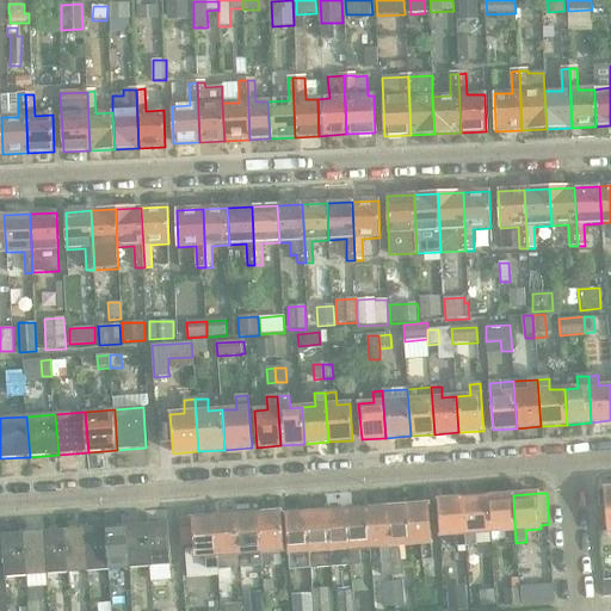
[(516,543),(513,495),(488,497),(491,532),(505,531),(506,544),(516,543)]
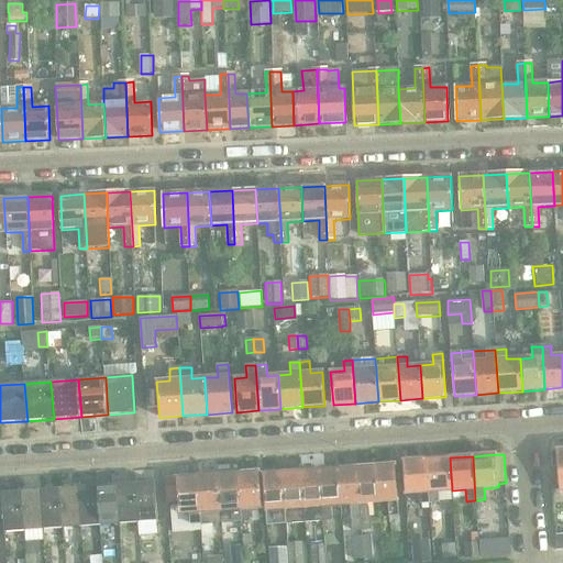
[(452,490),(450,457),(427,460),(430,504),(439,503),(438,492),(452,490)]
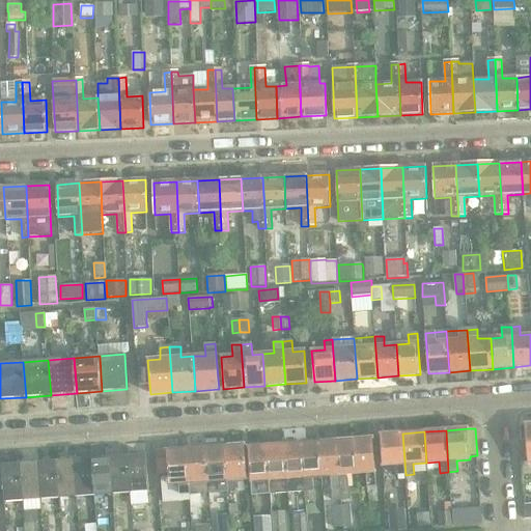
[(406,475),(402,434),(381,435),(383,466),(396,465),(396,476),(406,475)]
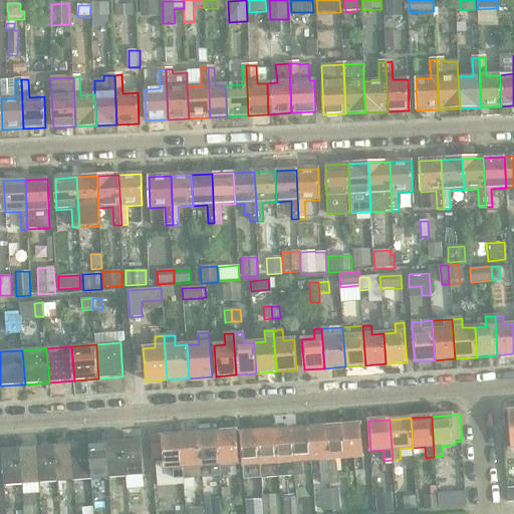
[(363,471),(360,425),(354,425),(354,422),(343,423),(345,459),(354,458),(355,472),(363,471)]
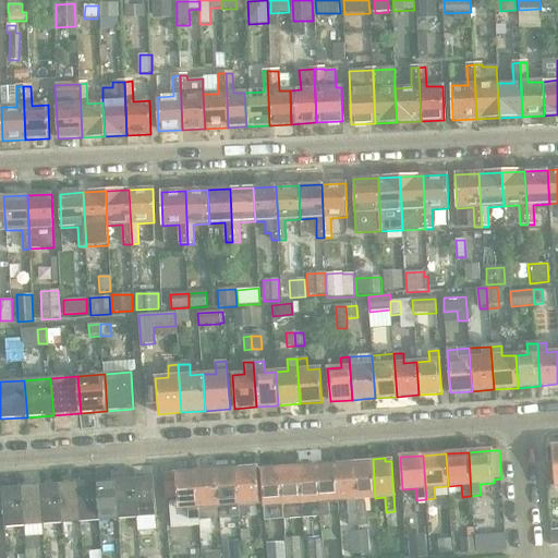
[(375,498),(373,459),(360,460),(360,463),(353,463),(359,525),(368,525),(367,513),(366,513),(365,499),(375,498)]
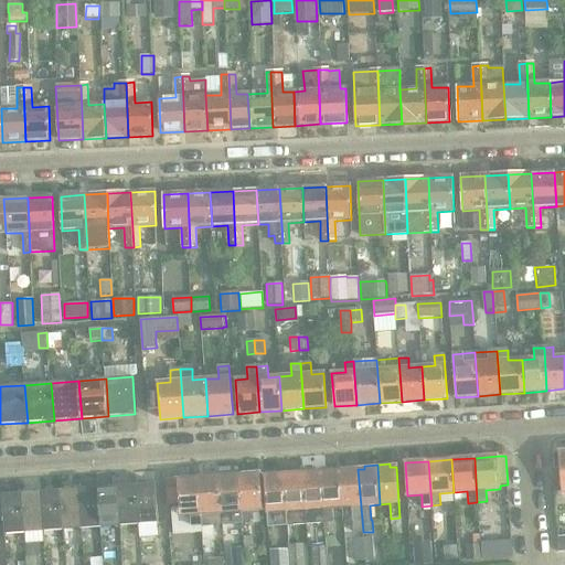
[(363,532),(358,469),(352,469),(352,467),(340,468),(342,507),(352,507),(354,533),(363,532)]
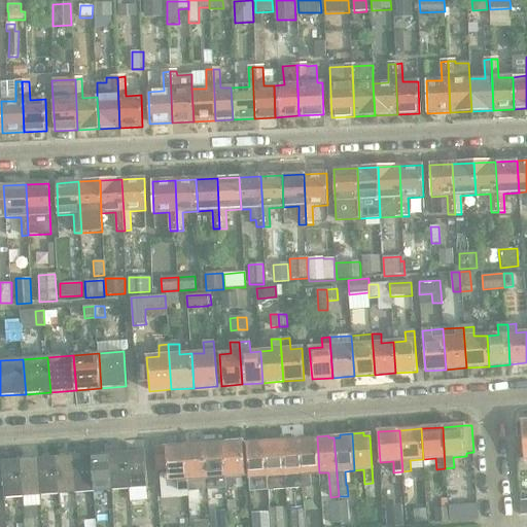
[(319,472),(317,436),(305,437),(305,440),(300,441),(303,488),(311,488),(310,473),(319,472)]
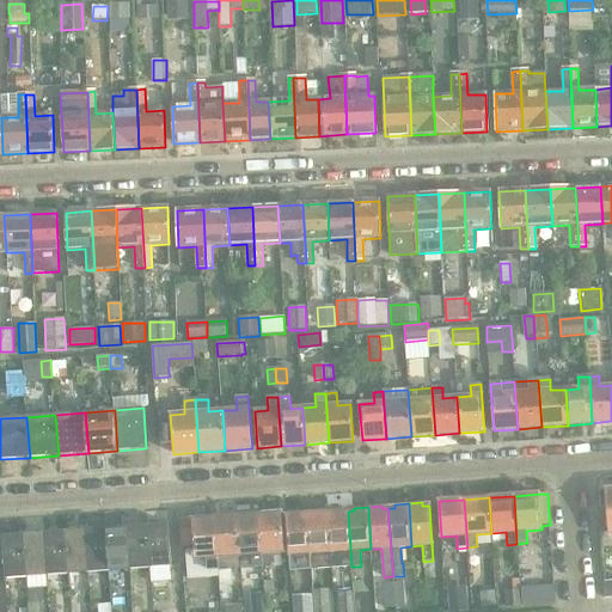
[(352,567),(348,512),(341,512),(341,508),(328,509),(331,569),(352,567)]
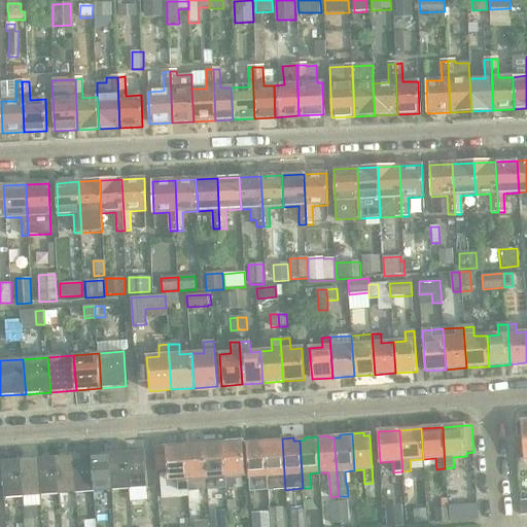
[(285,490),(282,438),(270,440),(270,443),(265,443),(268,491),(285,490)]
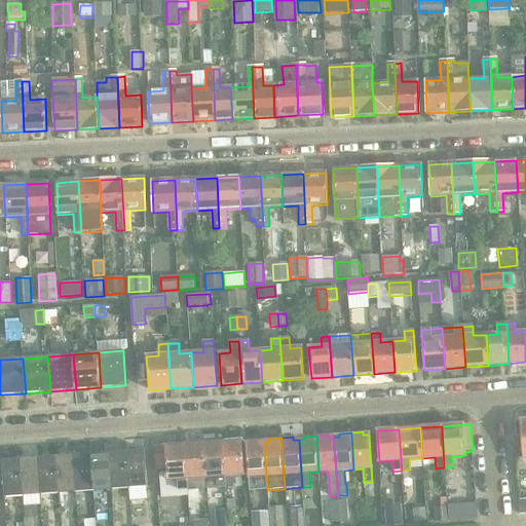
[(247,443),(246,443),(249,477),(249,491),(267,490),(264,442),(258,442),(258,440),(247,441),(247,443)]
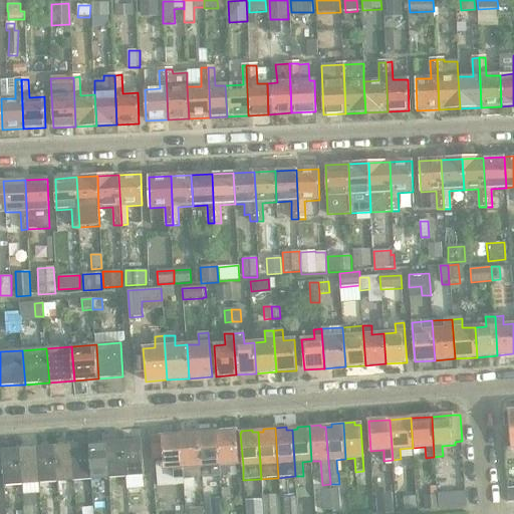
[(239,464),(236,431),(217,432),(221,477),(228,476),(227,465),(239,464)]
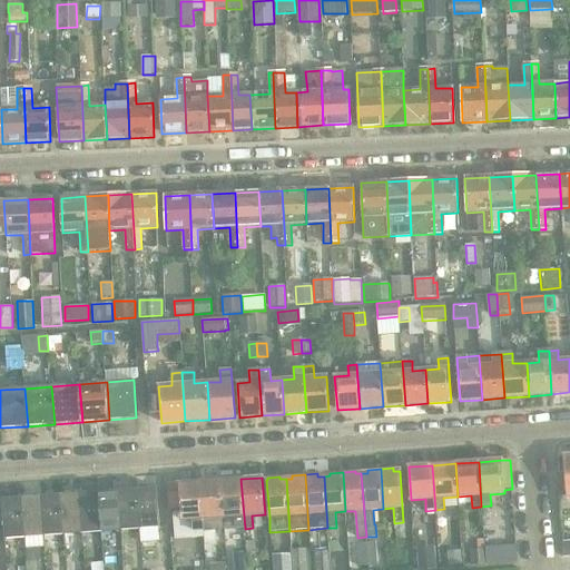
[(245,529),(241,479),(220,481),(225,530),(245,529)]
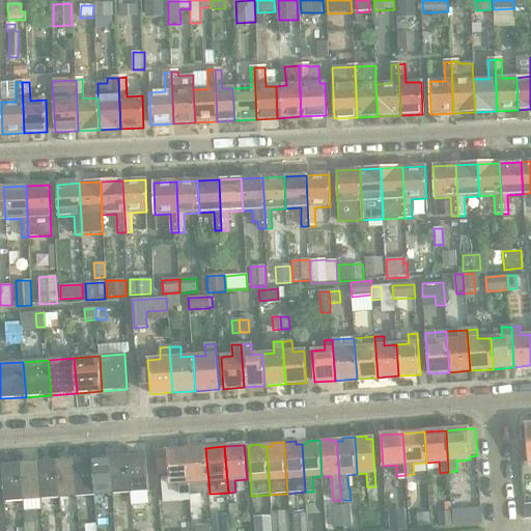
[(210,494),(205,448),(187,449),(190,495),(210,494)]
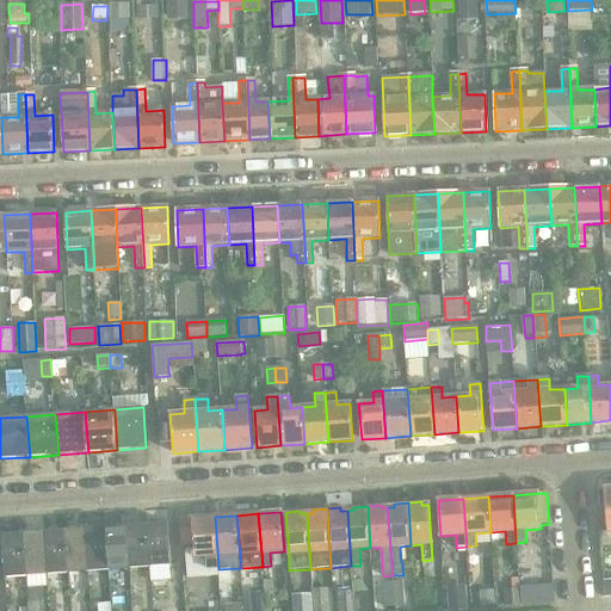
[(218,569),(215,517),(191,518),(193,549),(185,550),(187,579),(218,576),(218,569)]
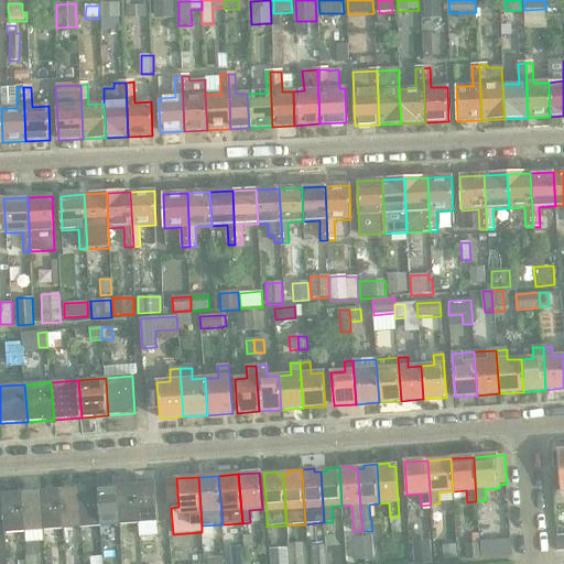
[(158,522),(154,483),(136,484),(139,523),(158,522)]
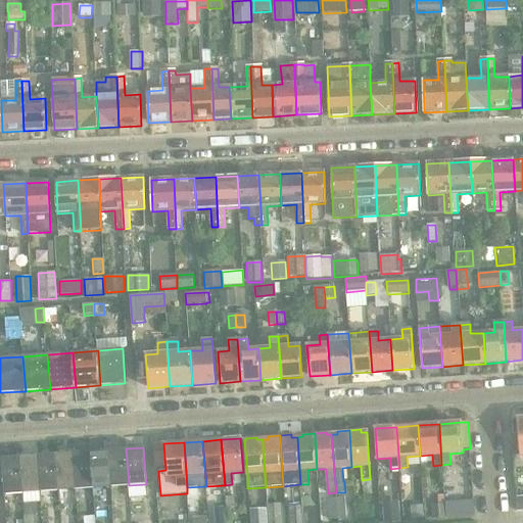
[(129,485),(126,448),(109,450),(111,486),(129,485)]
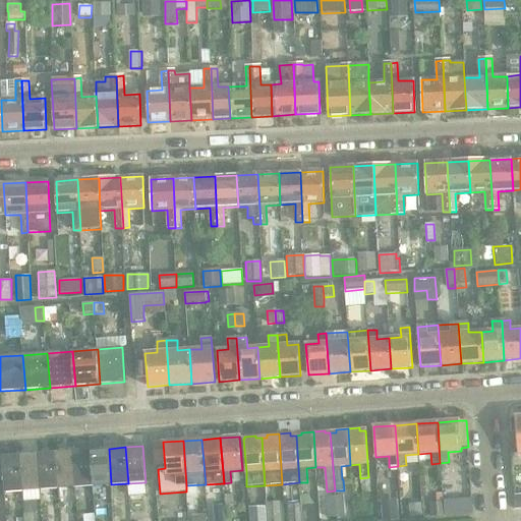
[(111,484),(109,449),(91,450),(94,486),(111,484)]
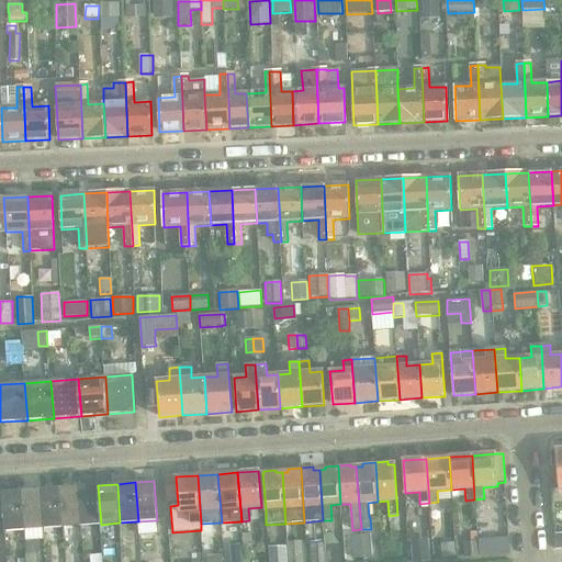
[(101,525),(98,485),(79,486),(82,526),(101,525)]
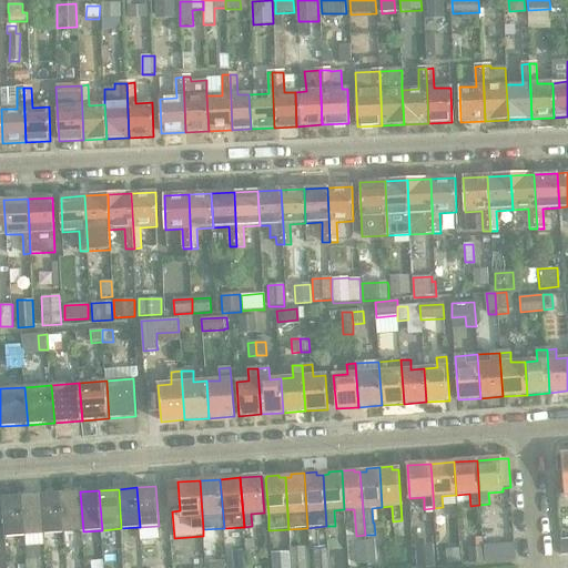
[(83,531),(80,492),(61,493),(63,533),(83,531)]
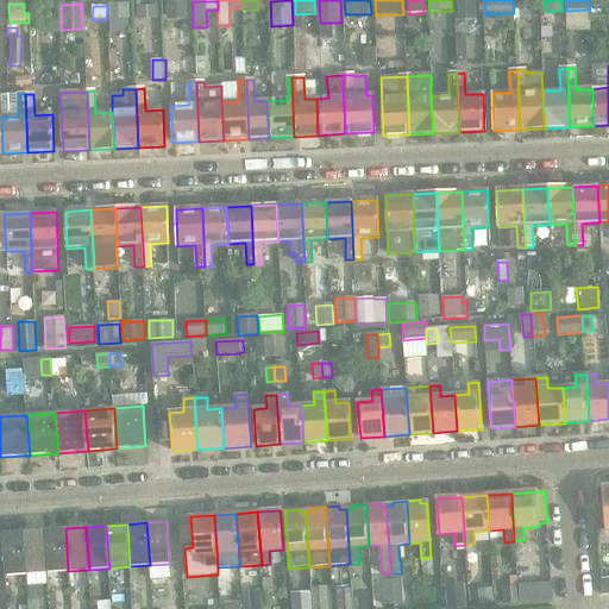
[(68,571),(66,528),(44,531),(48,573),(68,571)]
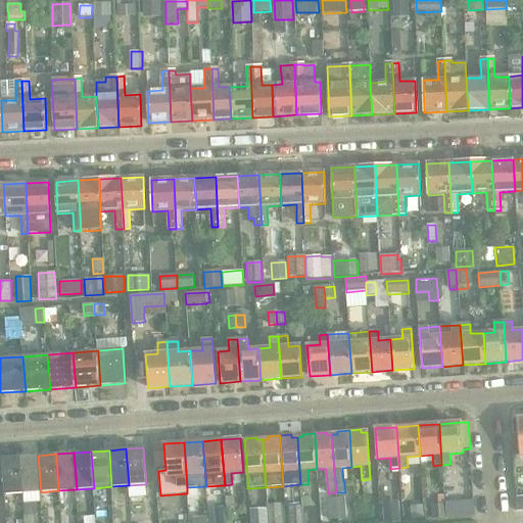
[(41,492),(38,456),(20,457),(24,493),(41,492)]
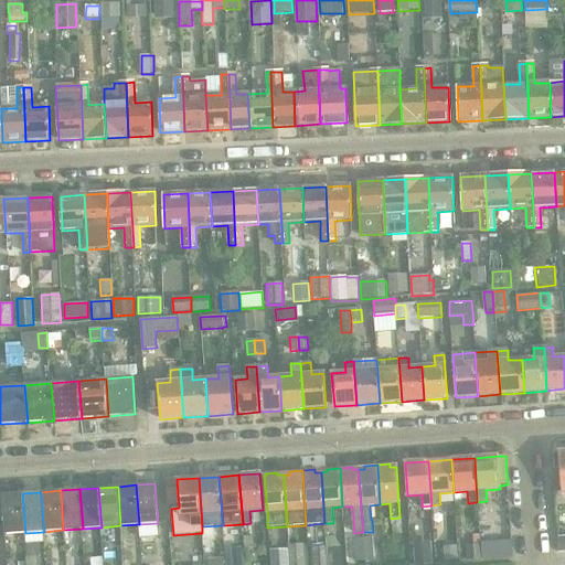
[(4,534),(25,533),(22,493),(2,494),(4,534)]
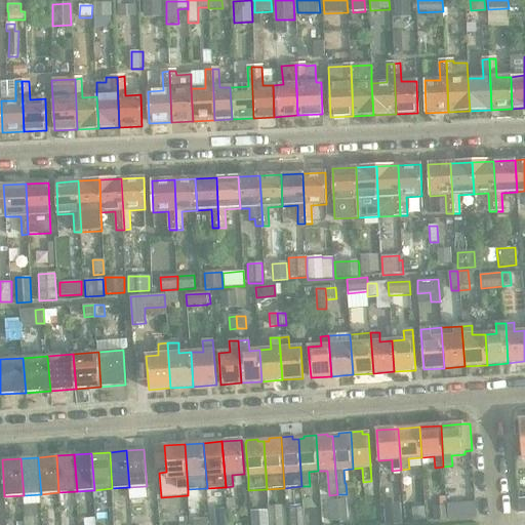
[(339,521),(337,500),(329,501),(331,522),(339,521)]
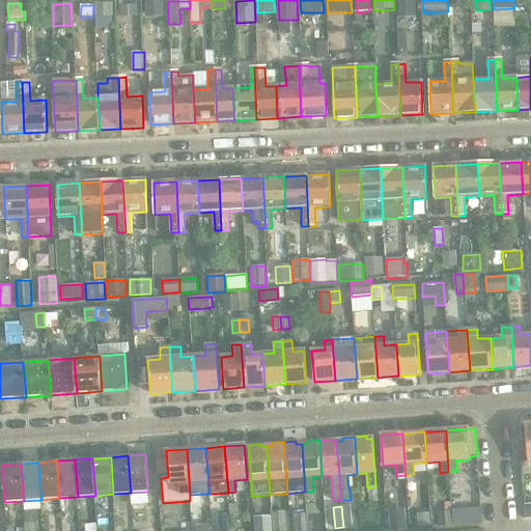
[(352,527),(350,506),(341,506),(343,527),(352,527)]
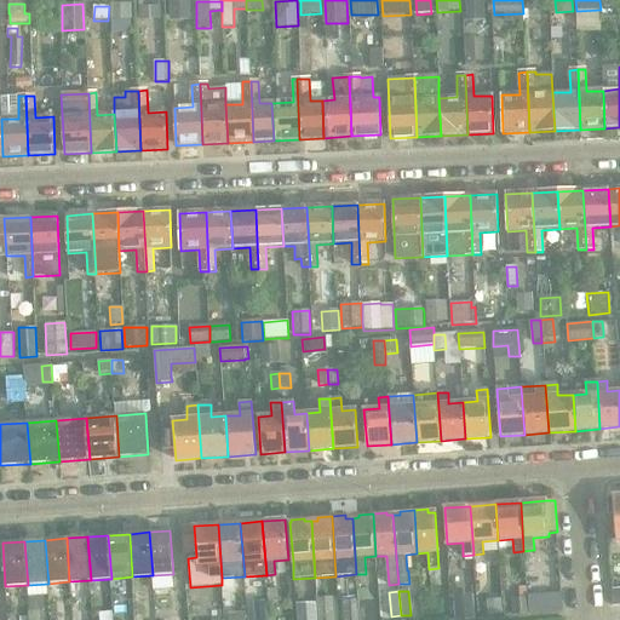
[(455,619),(475,618),(472,593),(453,596),(455,619)]
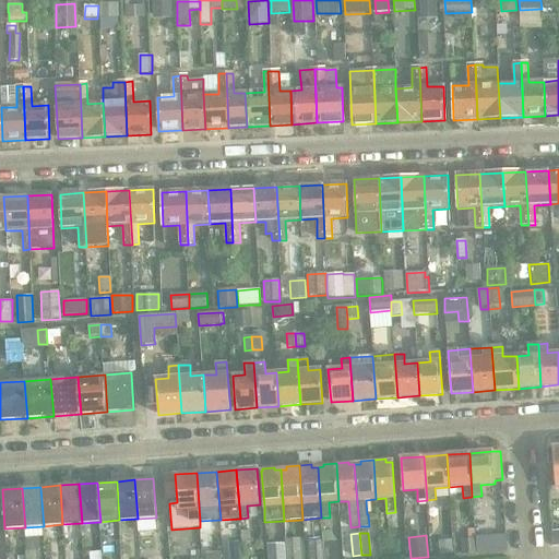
[(507,551),(506,537),(492,538),(492,552),(507,551)]
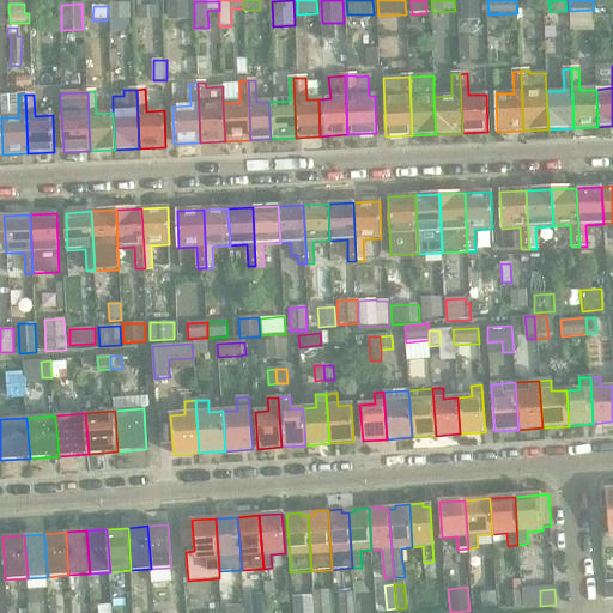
[(332,612),(331,590),(314,592),(314,612),(332,612)]
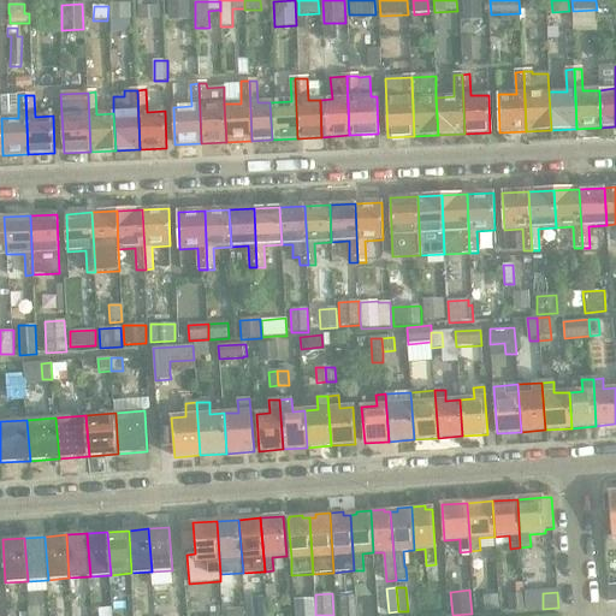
[(525,610),(525,594),(509,596),(510,611),(525,610)]
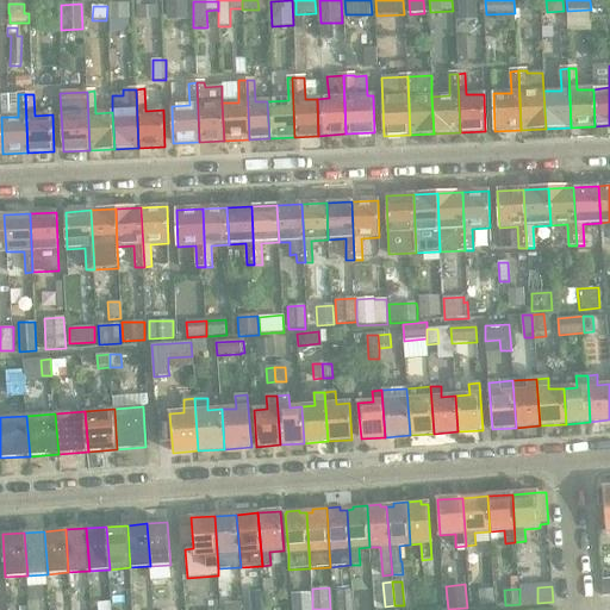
[(353,609),(353,590),(336,591),(337,609),(353,609)]
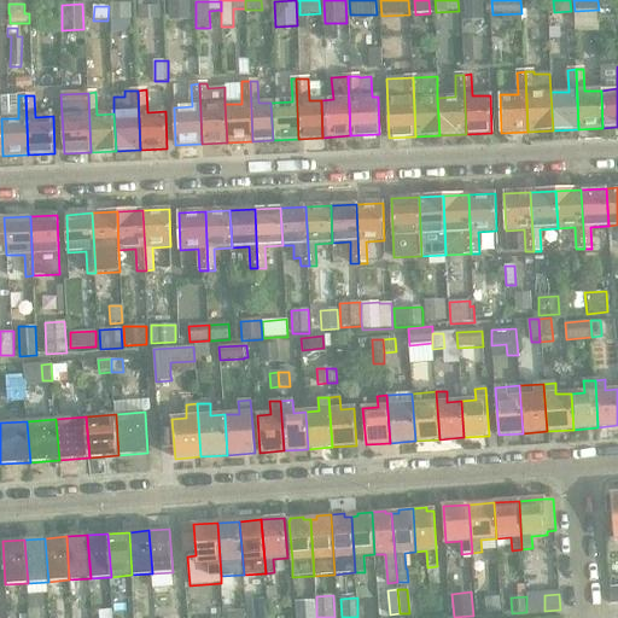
[(485,614),(500,613),(499,598),(484,599),(485,614)]
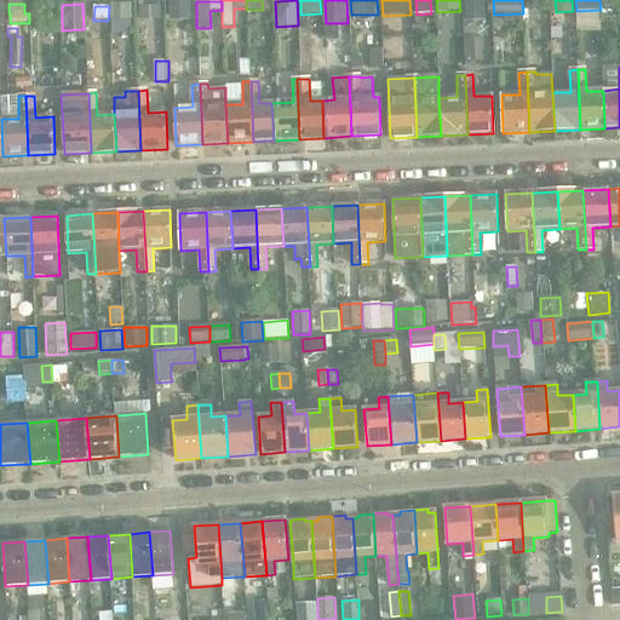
[(378,619),(377,601),(360,602),(361,619),(378,619)]
